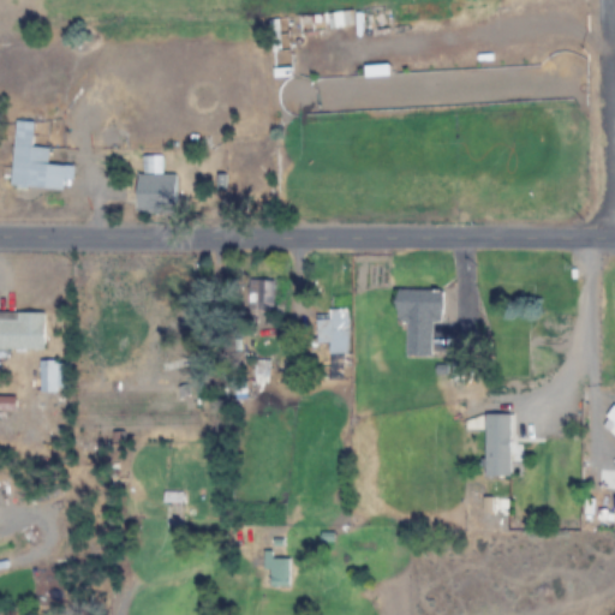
[(34,121),(16,120),(12,186),(66,189),(66,181),(75,181),(76,166),(49,165),(49,149),(33,148),(34,121)]
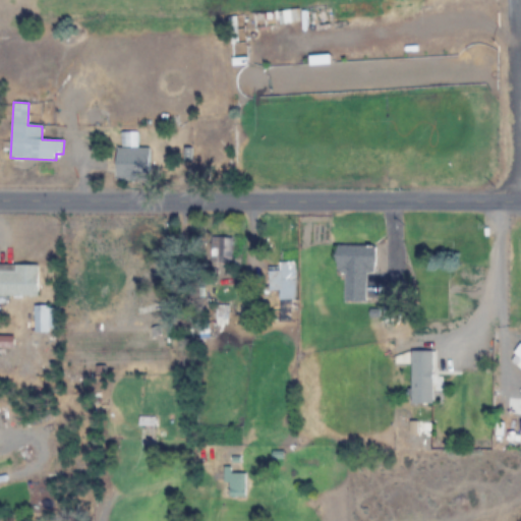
[(122,131),(121,148),(117,148),(117,180),(150,181),(150,148),(138,148),(138,132),(122,131)]
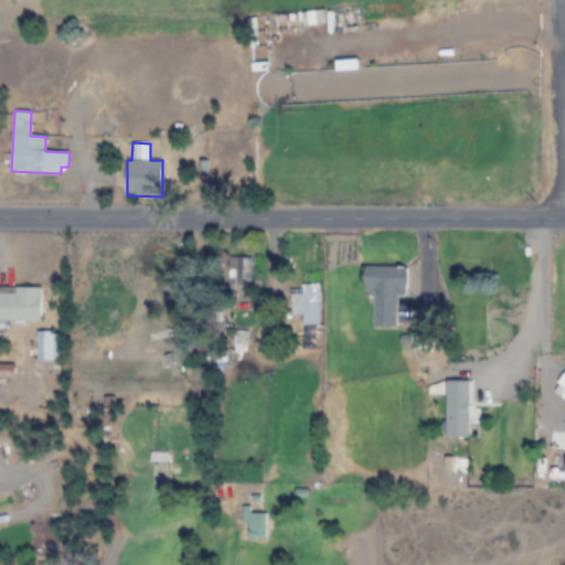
[(228,285),(252,285),(252,257),(228,257),(228,285)]
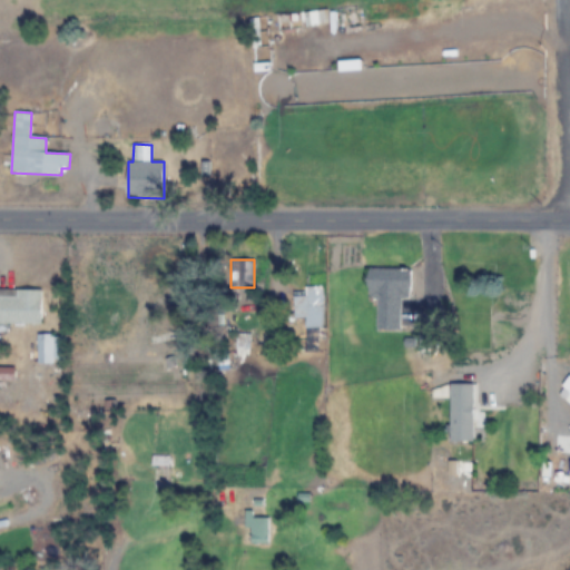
[(377,298),(376,332),(401,332),(402,297),(411,297),(411,269),(367,268),(367,298),(377,298)]
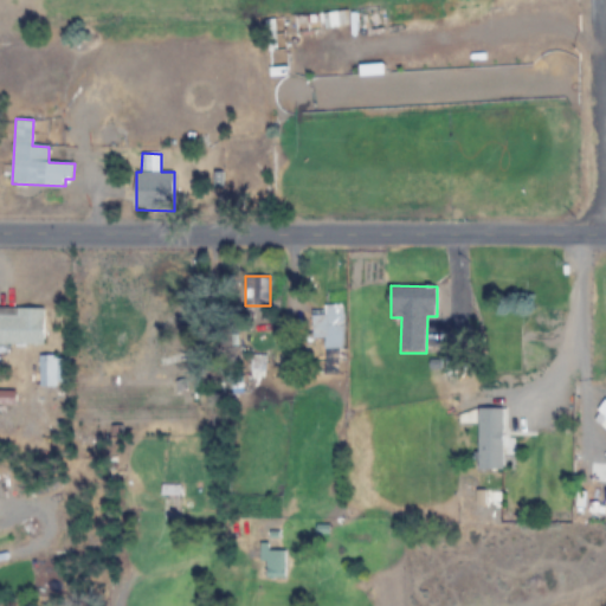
[(345,349),(345,304),(324,304),(324,315),(313,315),(313,337),(324,337),(324,349),(345,349)]
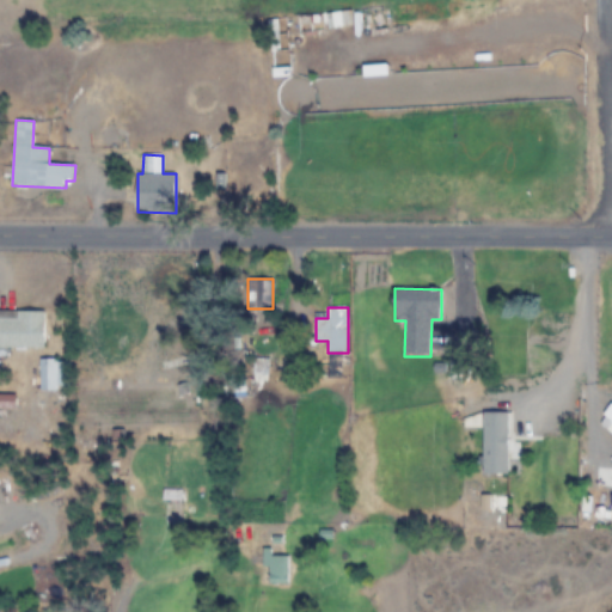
[(0,311),(0,347),(44,347),(44,311),(0,311)]
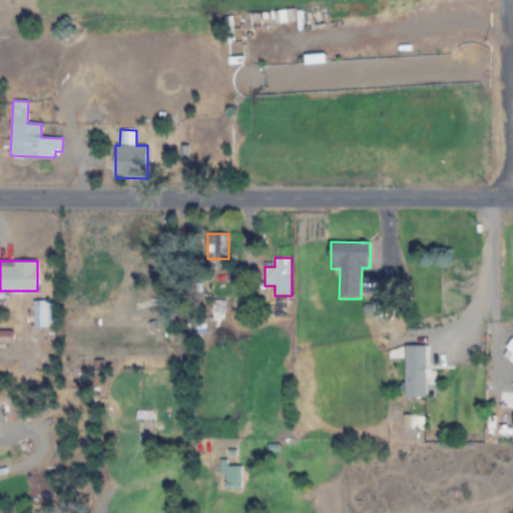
[(35,301),(35,327),(52,327),(52,301),(35,301)]
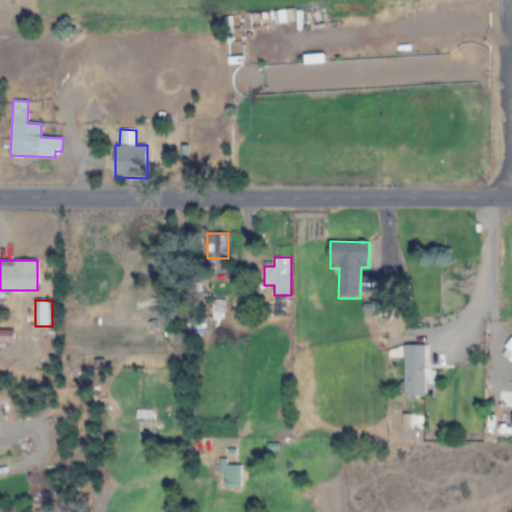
[(425,345),(404,345),(404,397),(425,397),(425,345)]
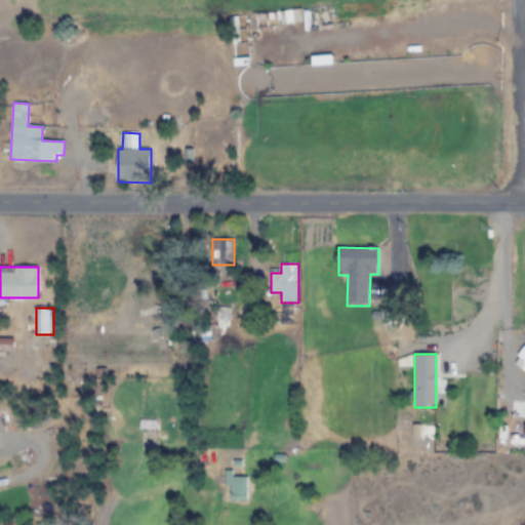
[(226,475),(226,487),(231,487),(231,501),(248,501),(248,475),(226,475)]
